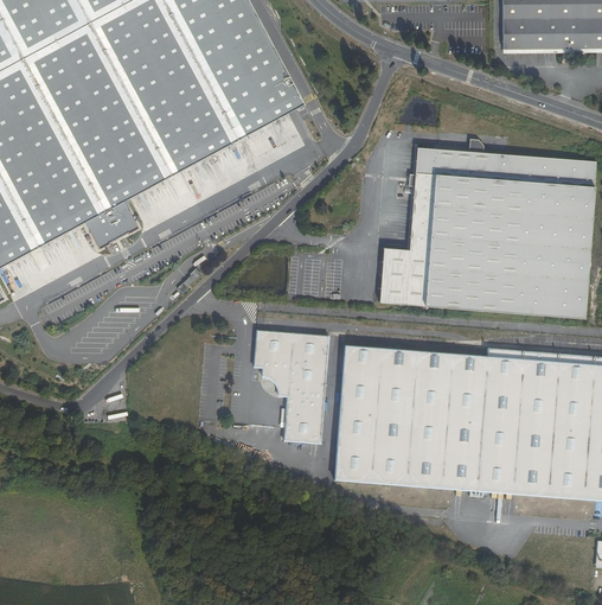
[(250,0),(0,0),(0,305),(7,303),(0,288),(0,273),(88,225),(104,255),(146,233),(130,203),(308,106),(250,0)]
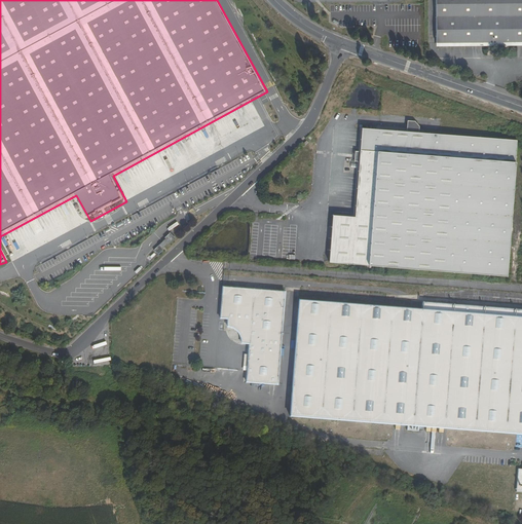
[(521,0),(439,0),(440,45),(521,44),(521,0)]
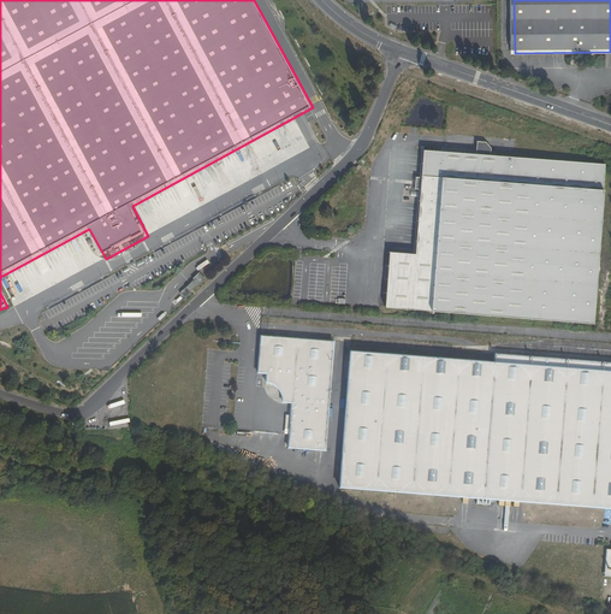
[(485,140),(480,139),(479,151),(490,152),(491,145),(485,140)]
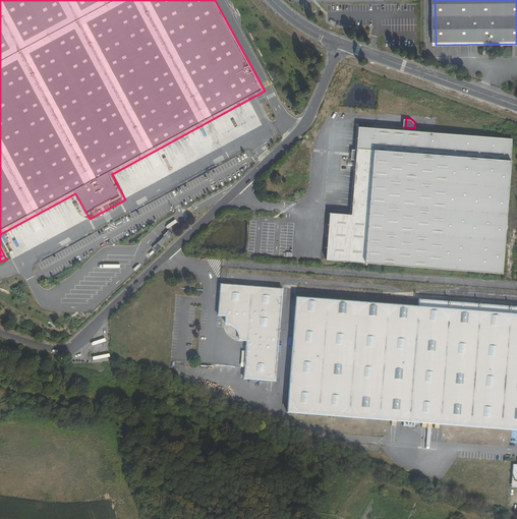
[(348,210),(327,208),(321,253),(499,274),(513,138),(414,128),(405,127),(359,122),(356,147),(356,152),(348,210)]
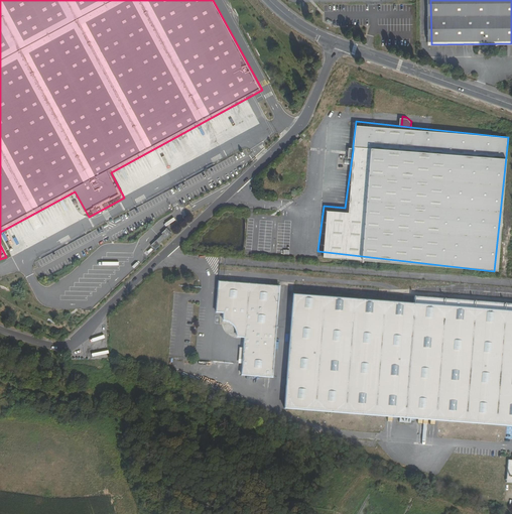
[(170,230),(164,236),(165,238),(160,243),(163,246),(168,241),(170,243),(177,236),(170,230)]
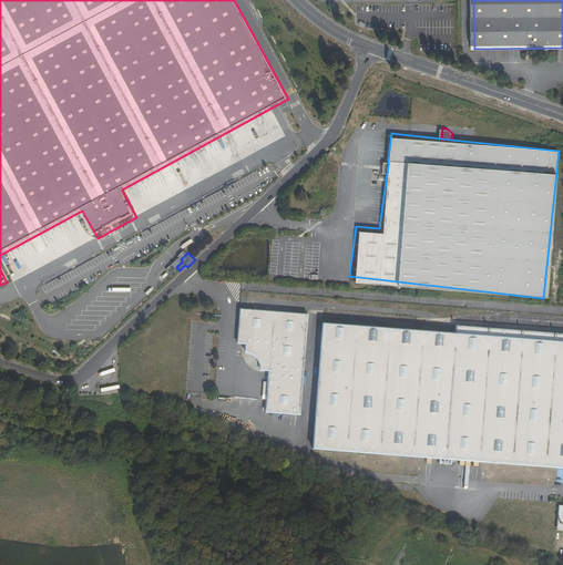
[(300,419),(311,320),(243,315),(239,347),(248,348),(247,357),(251,357),(255,359),(259,362),(263,369),(262,373),(272,375),(267,415),(300,419)]
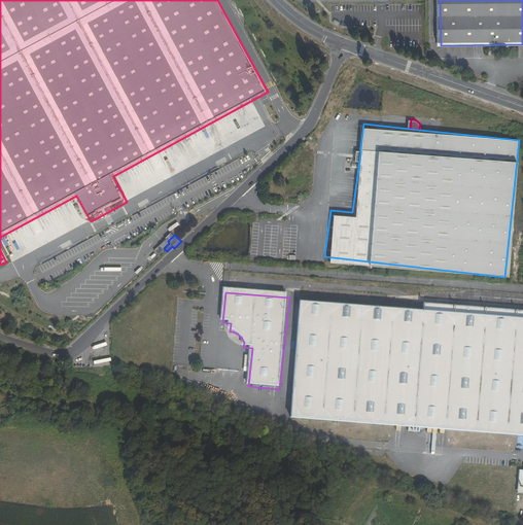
[(522,317),(424,310),(299,299),(292,404),(291,417),(305,417),(338,420),(393,425),(522,438),(522,317)]
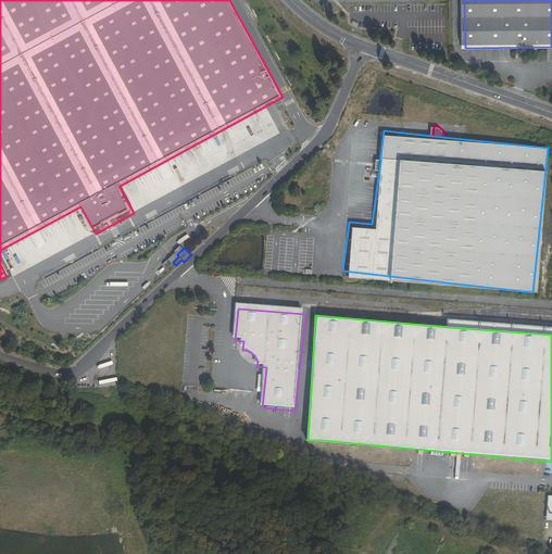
[(448,327),(551,335),(551,328),(449,319),(448,327)]
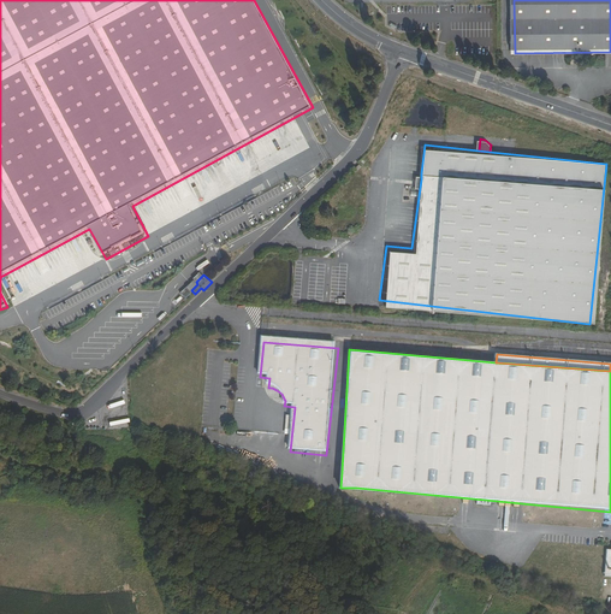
[(610,551),(601,550),(598,577),(610,579),(610,551)]
